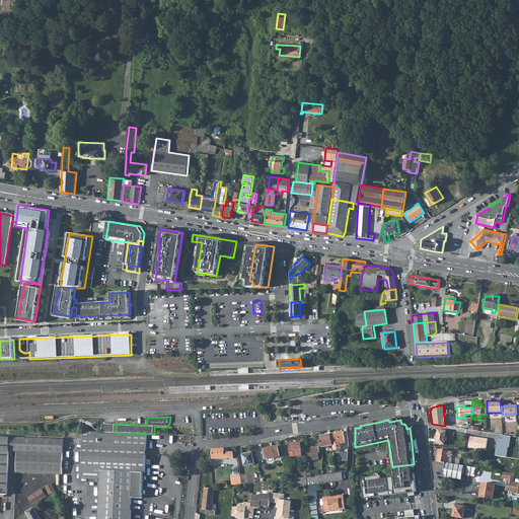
[(103,432),(115,432),(116,424),(103,424),(103,432)]
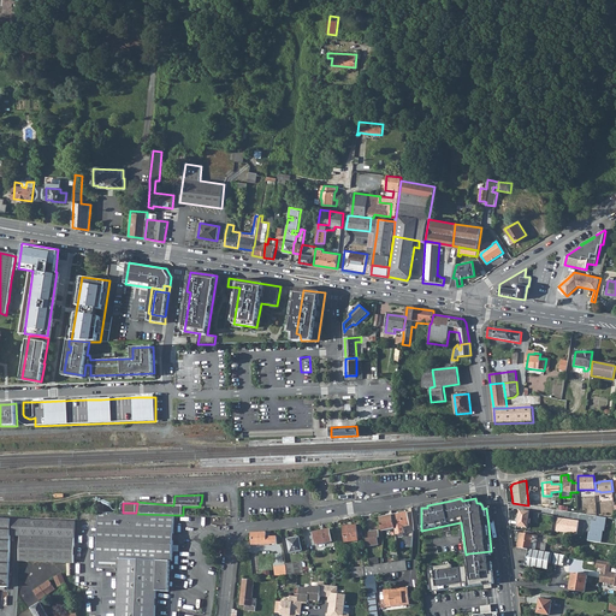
[(532,529),(534,513),(521,510),(519,527),(532,529)]
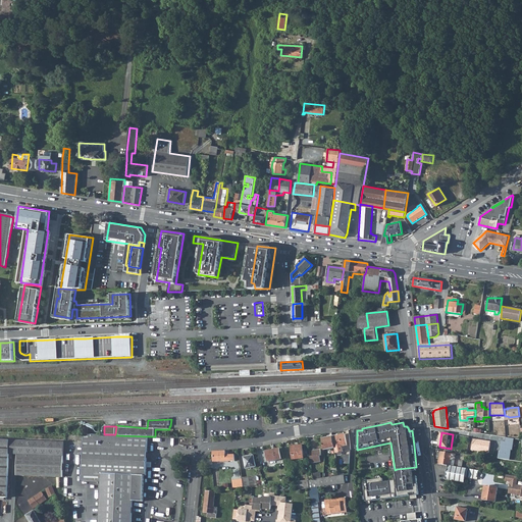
[(88,434),(86,481),(102,482),(100,513),(99,521),(132,521),(134,502),(144,503),(145,475),(147,475),(149,436),(116,435),(103,435),(88,434)]
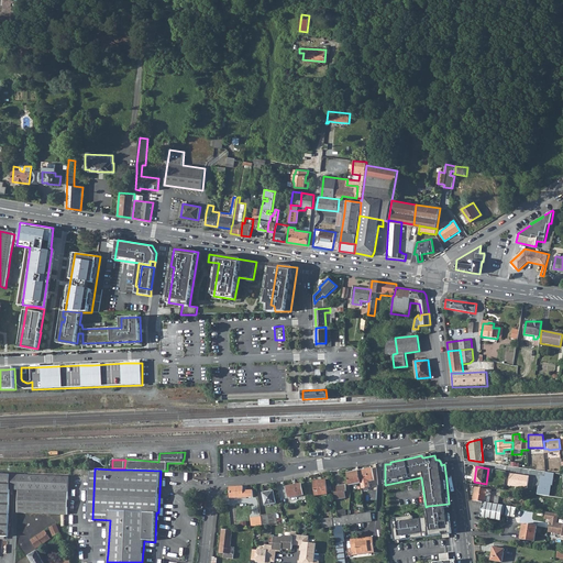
[(373,468),(360,471),(362,483),(375,481),(373,468)]
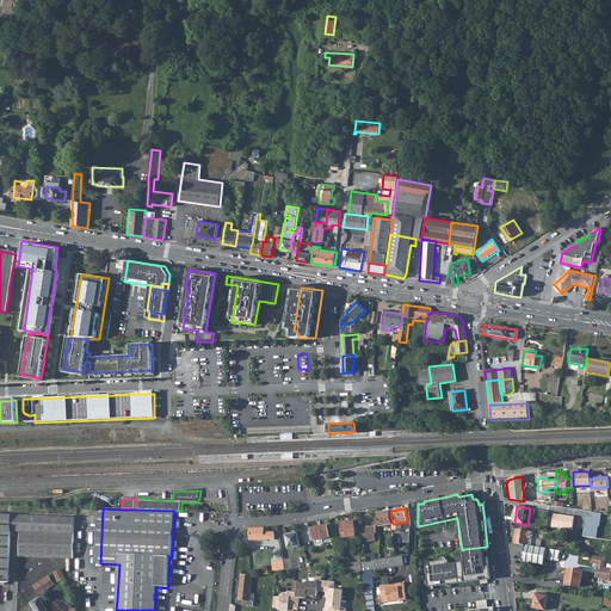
[(382,513),(377,513),(380,528),(393,524),(390,511),(382,513)]
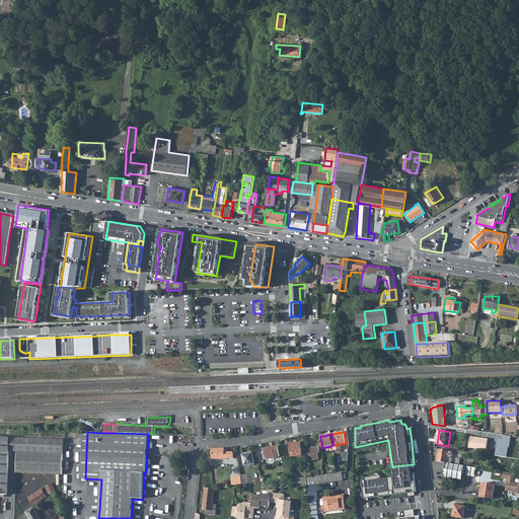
[(509,448),(511,436),(503,435),(502,439),(499,439),(497,448),(496,448),(495,456),(506,457),(508,448),(509,448)]
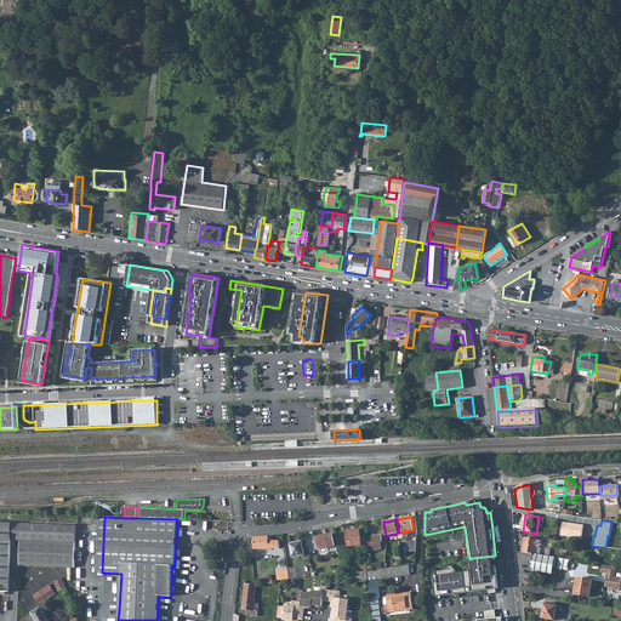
[(584,525),(562,522),(559,536),(581,540),(584,525)]
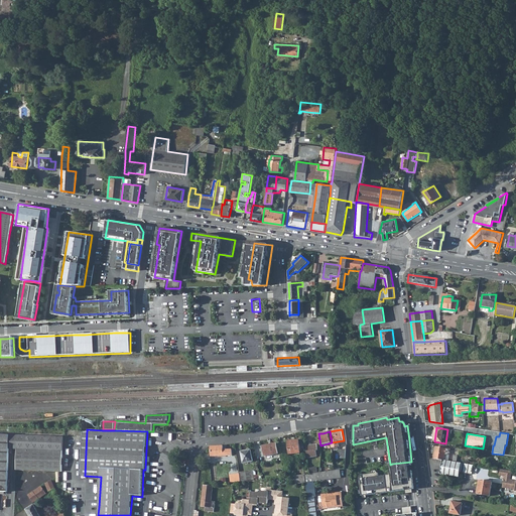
[(0,492),(8,493),(10,448),(17,448),(17,435),(0,434),(0,492)]
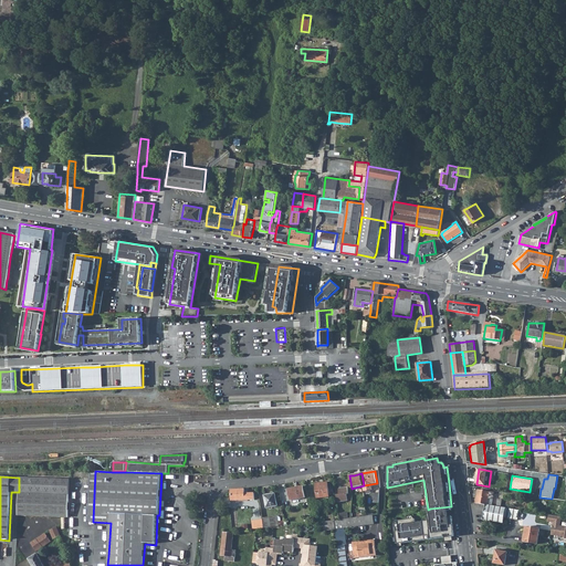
[(18,511),(18,515),(20,515),(48,516),(69,516),(70,505),(71,480),(19,478),(19,492),(18,511)]
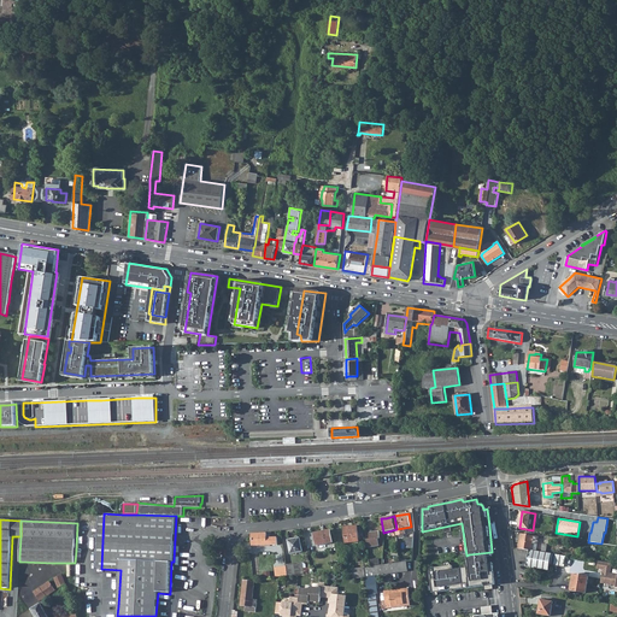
[(358,527),(345,527),(346,542),(359,542),(358,527)]
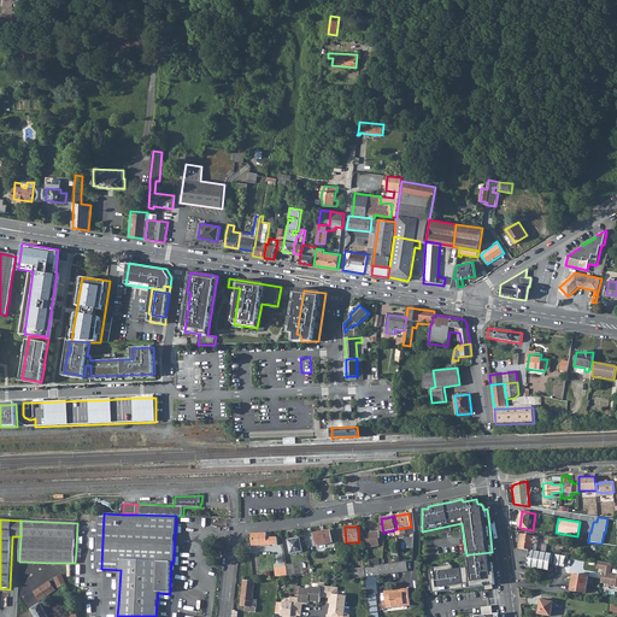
[(331,530),(315,534),(317,546),(333,542),(331,530)]
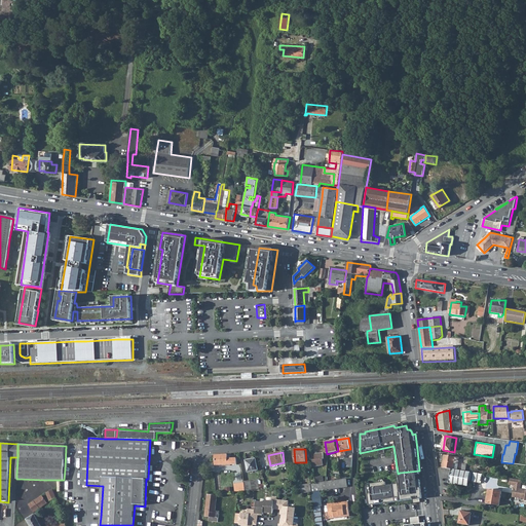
[(315,459),(313,459),(314,466),(324,465),(323,459),(325,459),(324,453),(315,454),(315,459)]
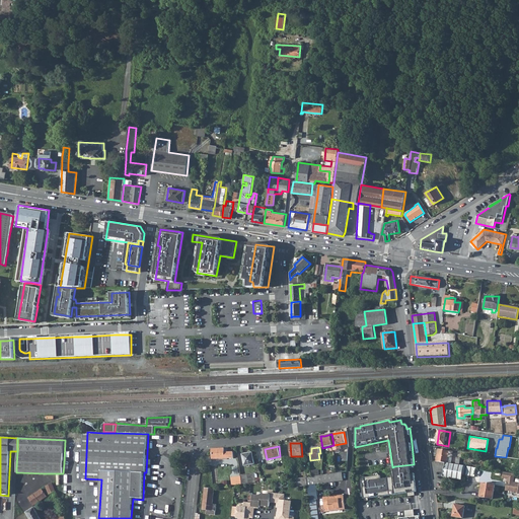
[(213,460),(228,459),(234,459),(234,452),(227,453),(227,454),(225,454),(225,453),(225,449),(212,449),(213,460)]
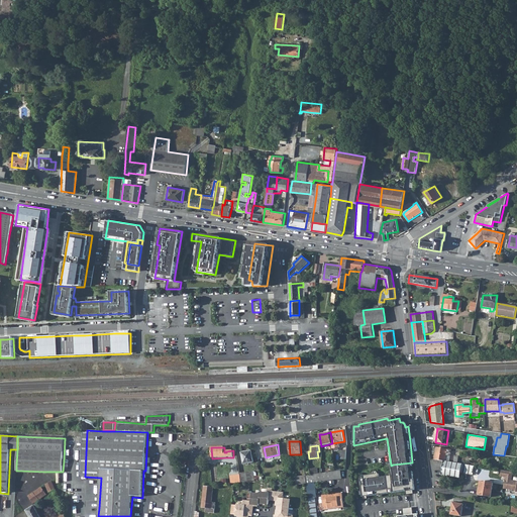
[(443,461),(446,461),(447,455),(451,456),(451,450),(437,448),(435,460),(443,461)]
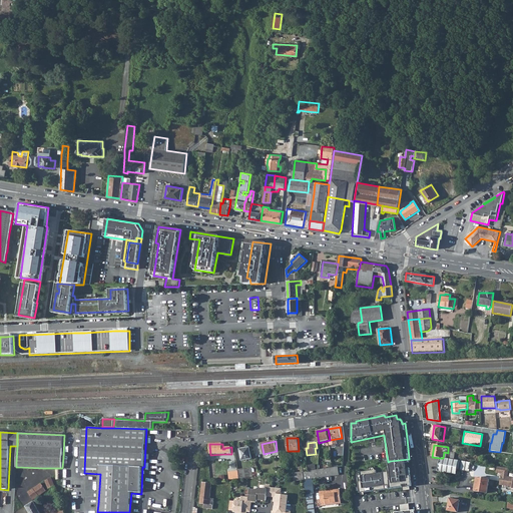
[(250,447),(240,449),(242,461),(252,459),(250,447)]
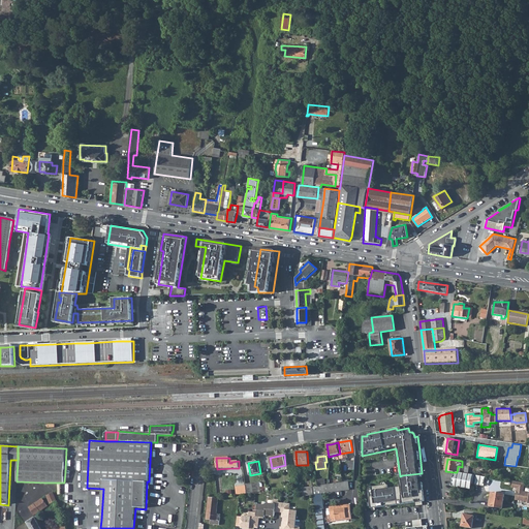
[(471,489),(473,475),(457,472),(454,472),(452,486),(471,489)]
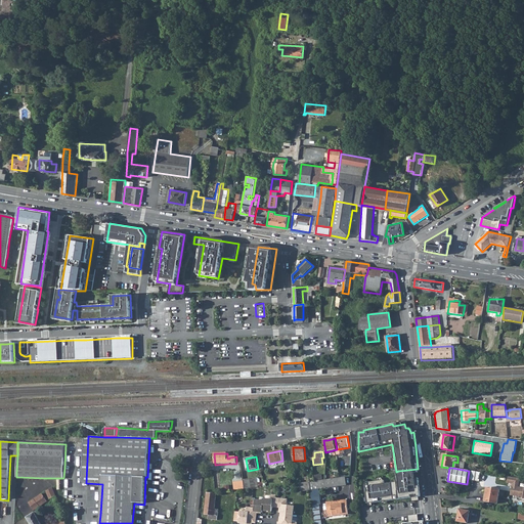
[(365,486),(367,504),(411,497),(412,501),(415,501),(420,500),(418,486),(420,486),(419,478),(416,479),(416,473),(419,473),(418,469),(398,471),(399,475),(396,475),(397,482),(385,484),(385,480),(368,482),(368,485),(365,486)]
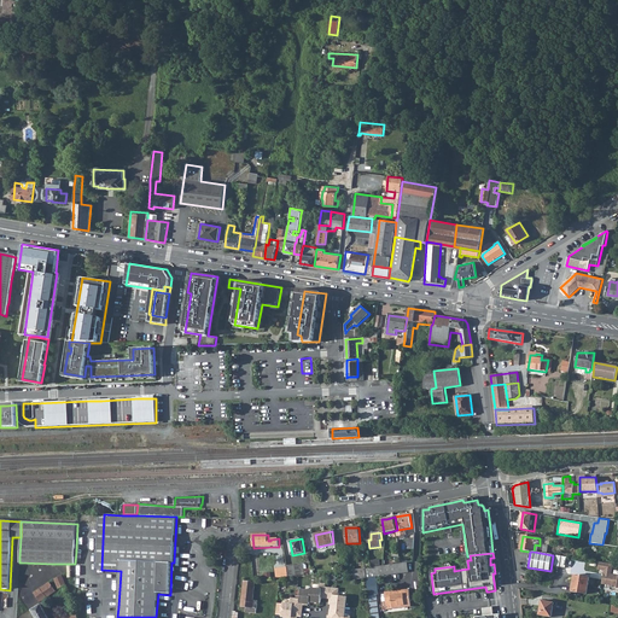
[(605,571),(602,584),(617,587),(617,575),(613,573),(614,565),(600,561),(599,570),(605,571)]
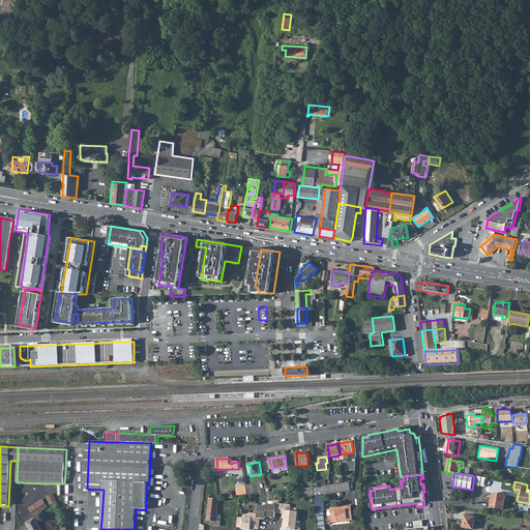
[(319,487),(314,487),(315,495),(316,503),(324,502),(323,494),(351,491),(350,482),(347,483),(331,484),(319,487)]
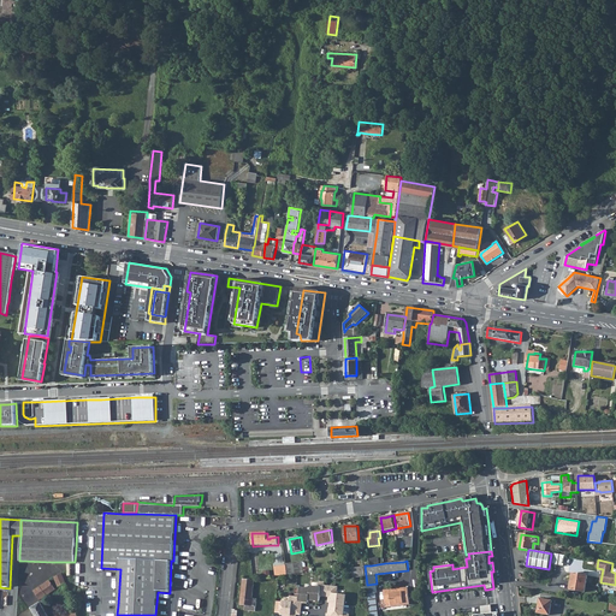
[(365,566),(353,567),(353,576),(366,575),(365,566)]
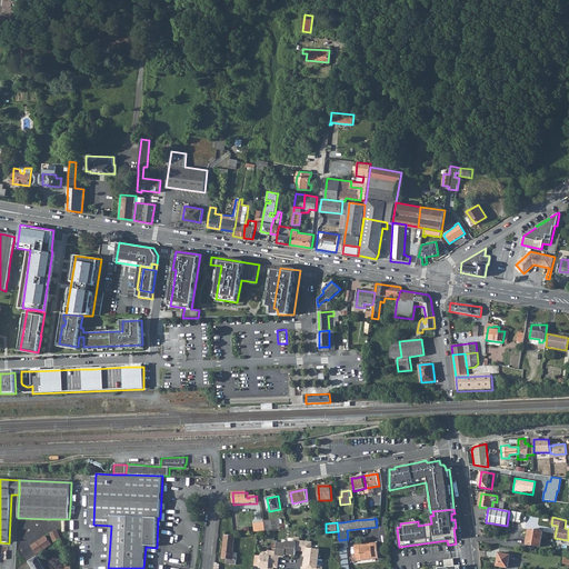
[(540,547),(542,531),(529,529),(527,545),(540,547)]
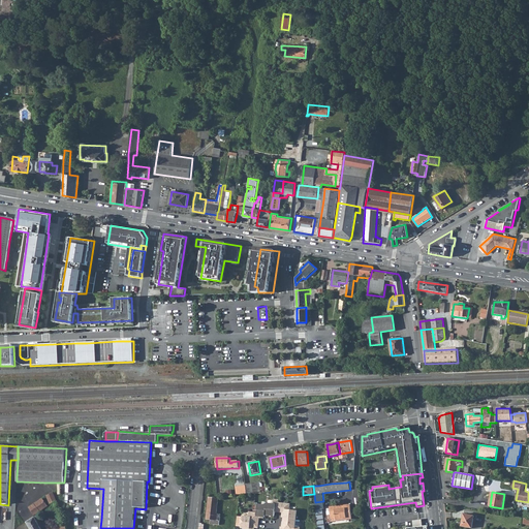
[(53,493),(47,496),(51,504),(53,503),(54,506),(57,505),(56,502),(57,502),(53,493)]
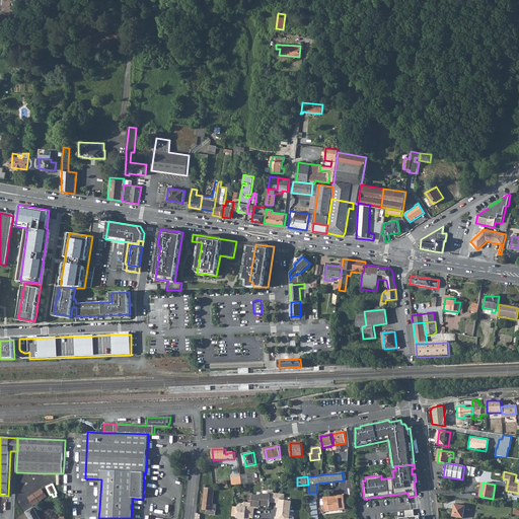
[(207,510),(207,514),(216,515),(217,505),(214,505),(215,490),(205,489),(203,509),(207,510)]
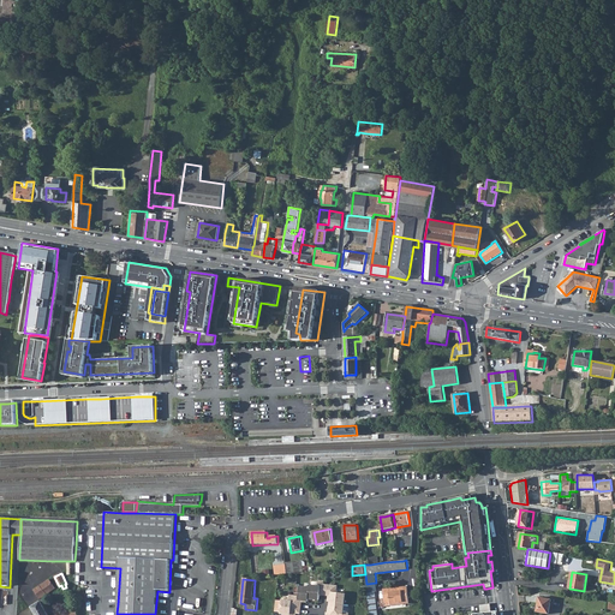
[(49,580),(40,586),(46,596),(55,589),(49,580)]
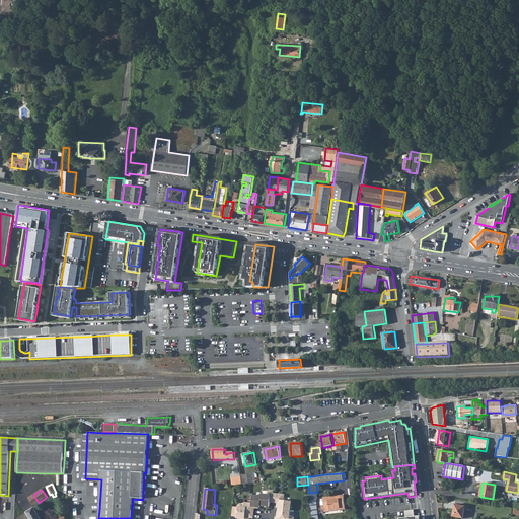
[(276,517),(276,518),(294,518),(290,517),(292,502),(284,501),(285,495),(274,494),(274,492),(270,491),(269,496),(262,495),(262,496),(253,495),(252,504),(244,503),(244,508),(238,507),(237,518),(241,518),(249,518),(250,518),(253,518),(254,508),(256,508),(257,507),(261,508),(261,507),(266,507),(266,506),(270,507),(271,502),(278,503),(278,506),(280,507),(279,514),(278,514),(277,517),(276,517)]
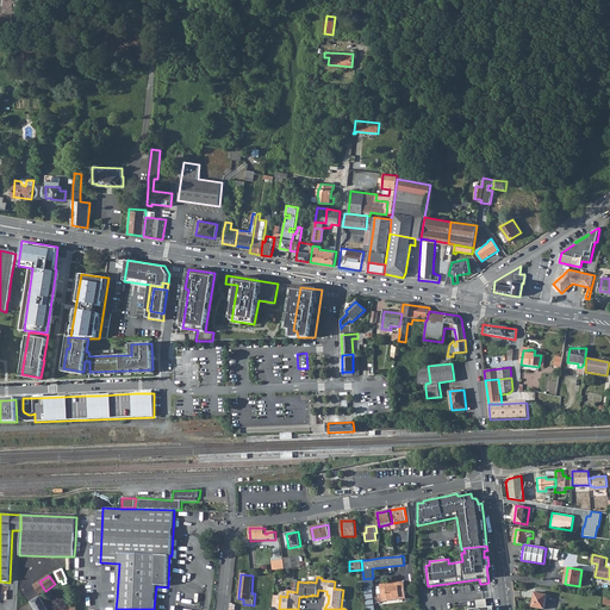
[(380,584),(381,595),(387,595),(387,601),(406,598),(404,582),(398,582),(398,584),(387,585),(387,584),(380,584)]
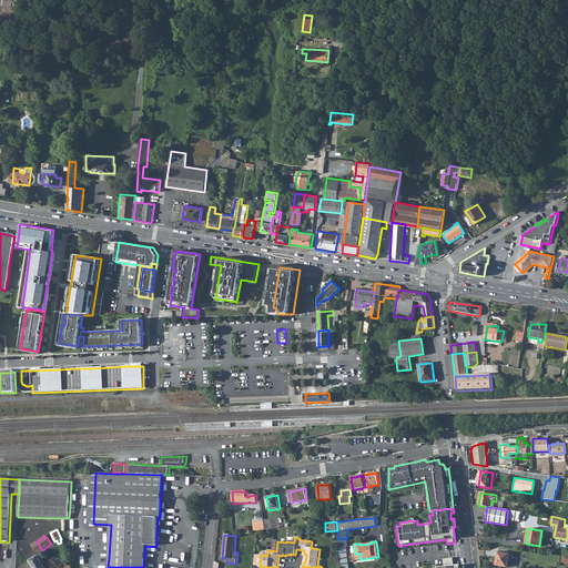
[(510,554),(498,553),(496,565),(507,567),(510,554)]
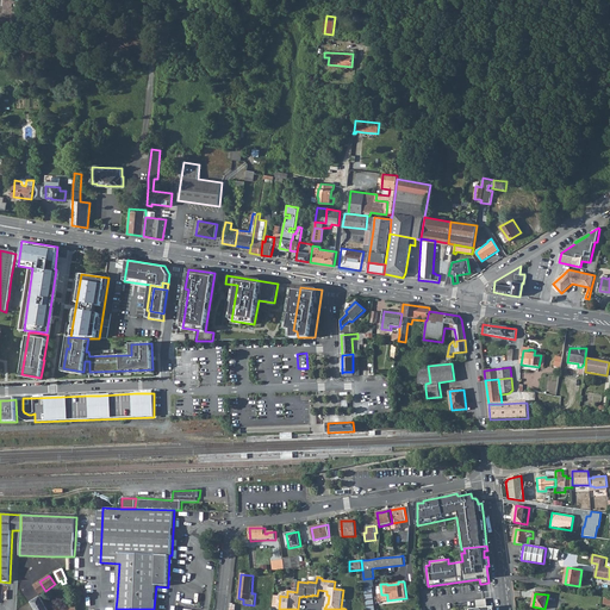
[(48,609),(41,597),(31,603),(35,609),(76,609),(75,607),(66,609),(63,609),(48,609)]
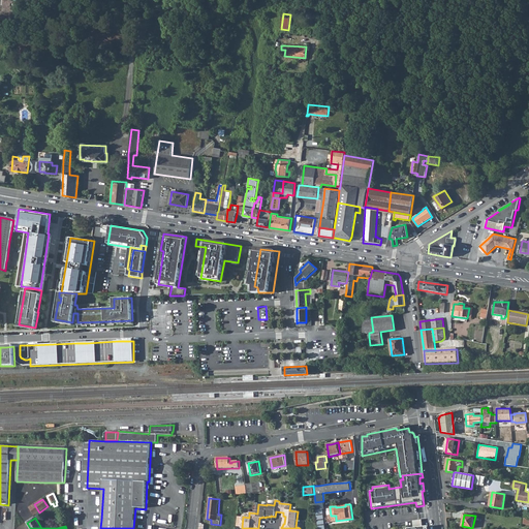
[(412,528),(423,527),(423,520),(421,520),(412,521),(412,527),(412,528)]
